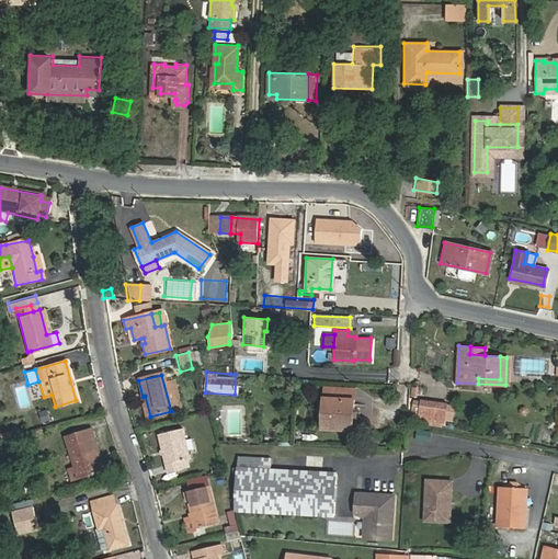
[(351,430),(352,399),(334,399),(333,388),(322,388),(321,429),(351,430)]
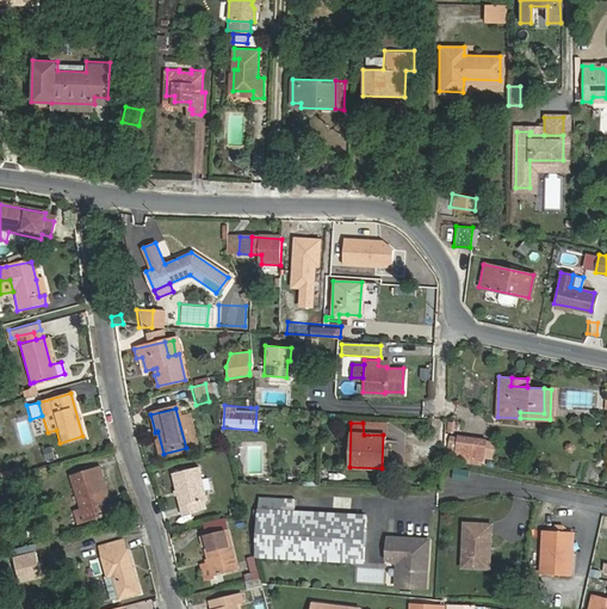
[(364,435),(383,435),(383,424),(363,423),(364,435)]
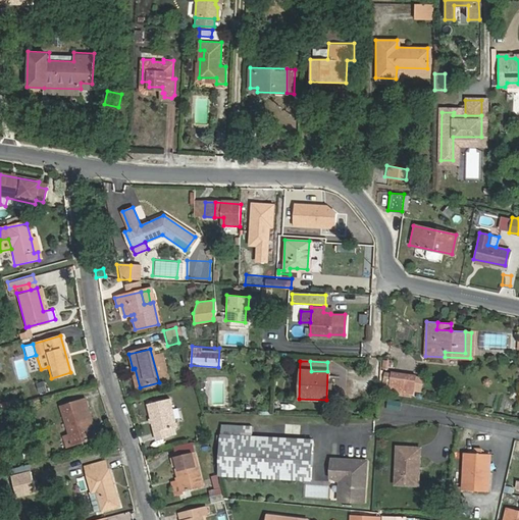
[(135,368),(133,369),(131,369),(136,388),(140,387),(135,368)]
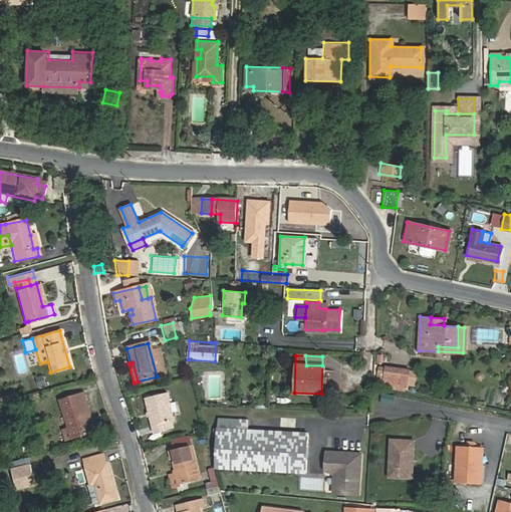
[(386,366),(379,365),(377,380),(384,381),(386,366)]
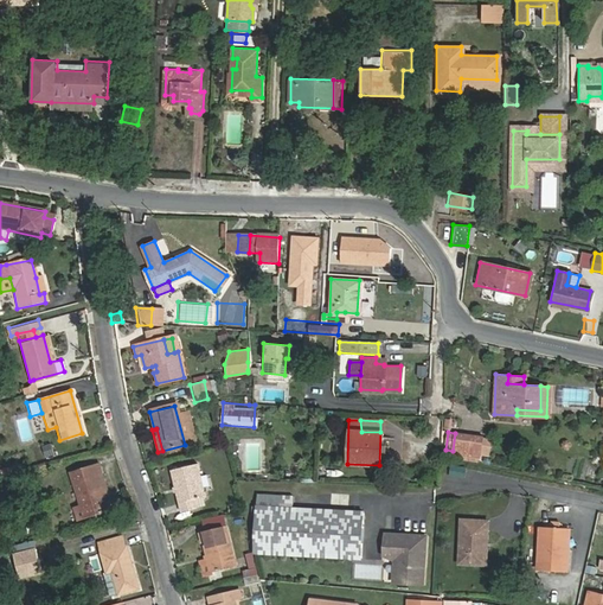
[(480,437),(455,433),(453,451),(463,453),(478,456),(479,452),(480,438),(480,437)]
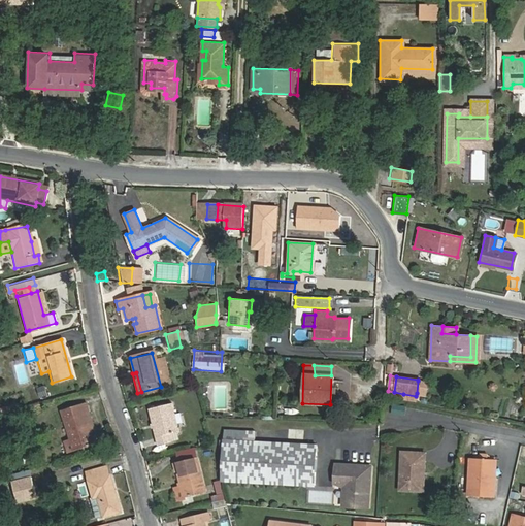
[(425,382),(418,381),(417,393),(424,394),(425,382)]
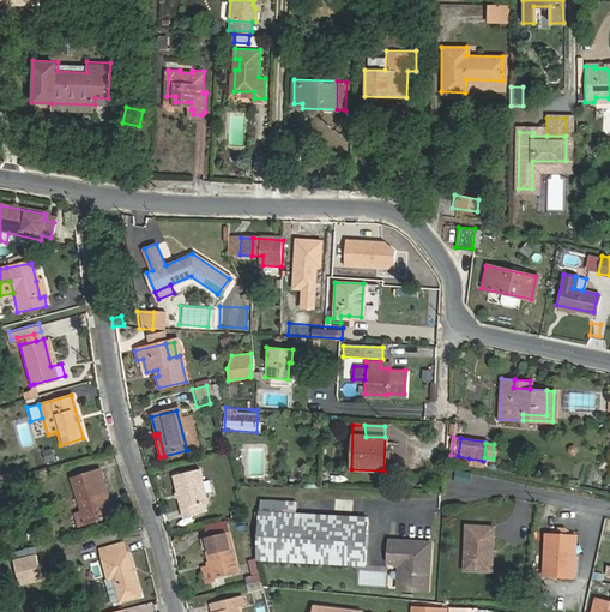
[(30,450),(35,467),(55,461),(50,444),(30,450)]
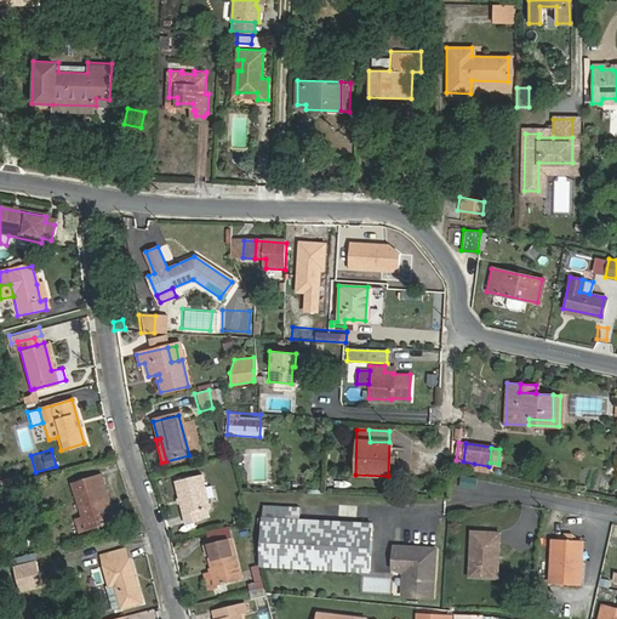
[(0,484),(21,478),(20,472),(0,477),(0,484)]
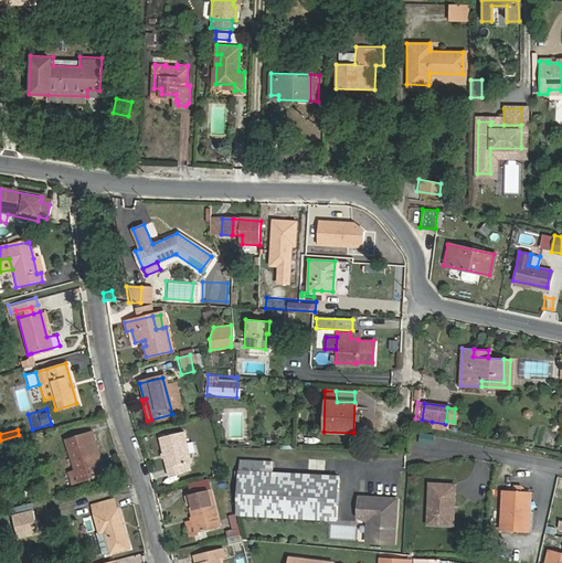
[(433,434),(420,432),(419,441),(433,443),(433,434)]
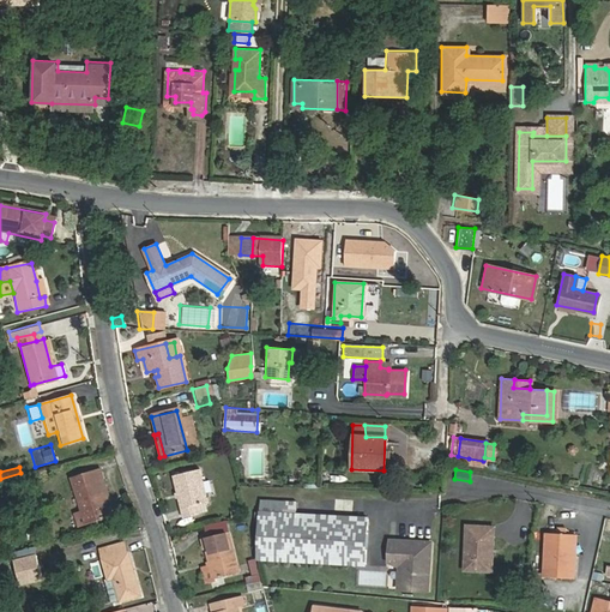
[(107,517),(103,504),(98,484),(102,483),(100,471),(70,479),(79,513),(70,515),(74,527),(107,517)]
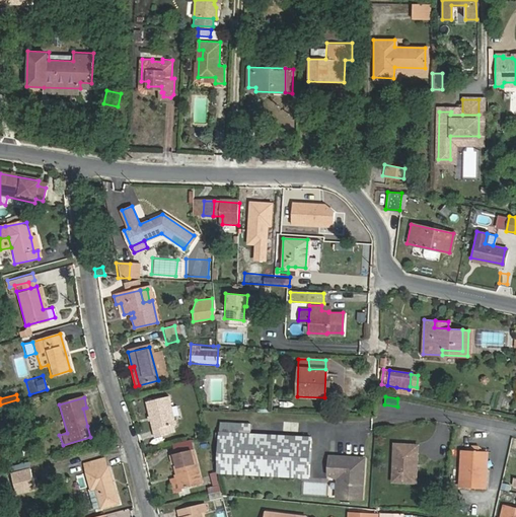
[(166,434),(164,427),(173,425),(167,397),(145,402),(153,437),(166,434)]
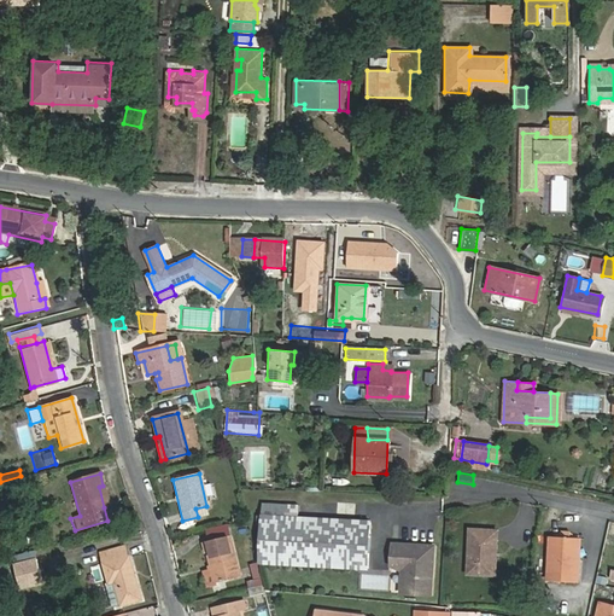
[(99,487),(104,507),(109,507),(103,486),(99,487)]
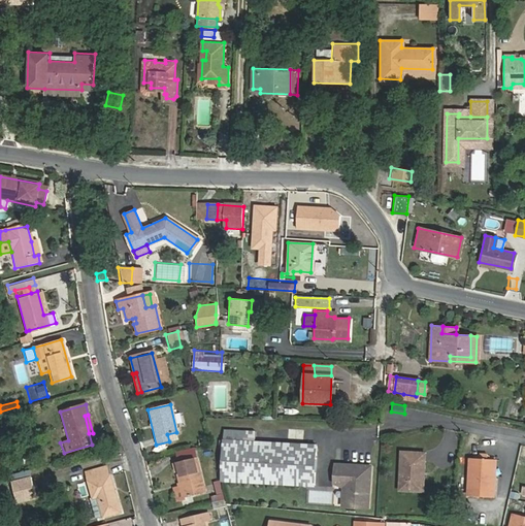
[(196,438),(207,435),(204,427),(194,431),(196,438)]
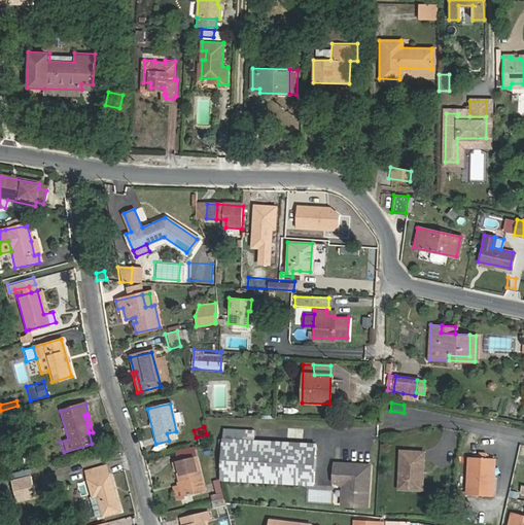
[(220,439),(251,441),(251,430),(221,428),(220,439)]
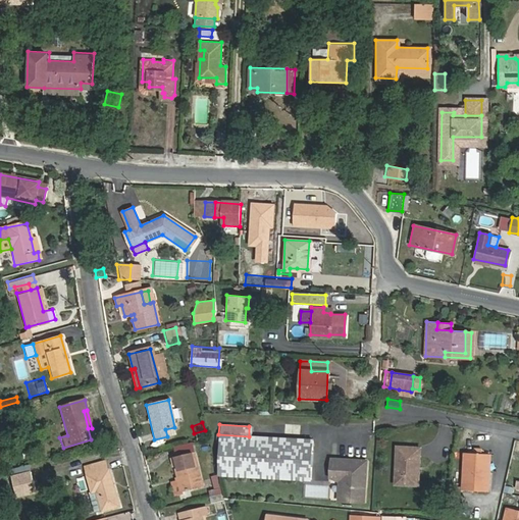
[(312,440),(249,436),(218,434),(216,475),(309,480),(312,440)]
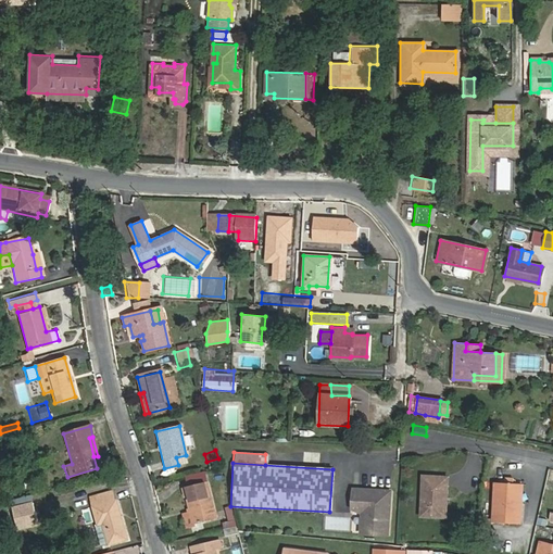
[(187,487),(199,485),(196,473),(185,476),(187,487)]
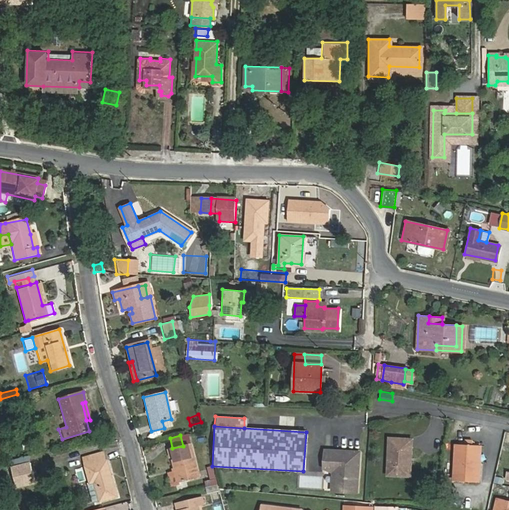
[(412,439),(390,439),(389,476),(411,476),(412,439)]
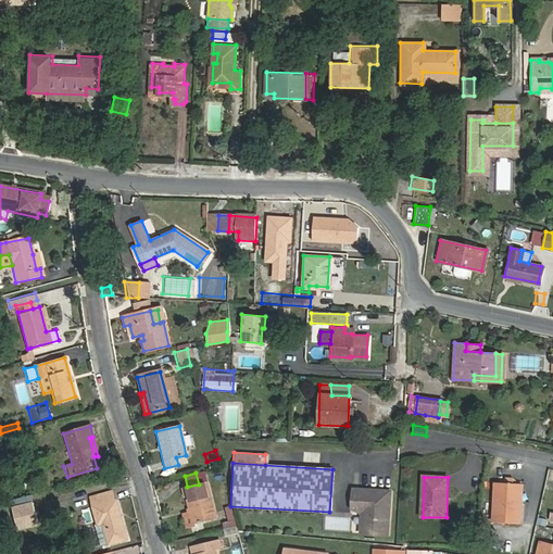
[(504,485),(497,485),(495,524),(520,525),(522,485),(513,485),(513,480),(504,480),(504,485)]
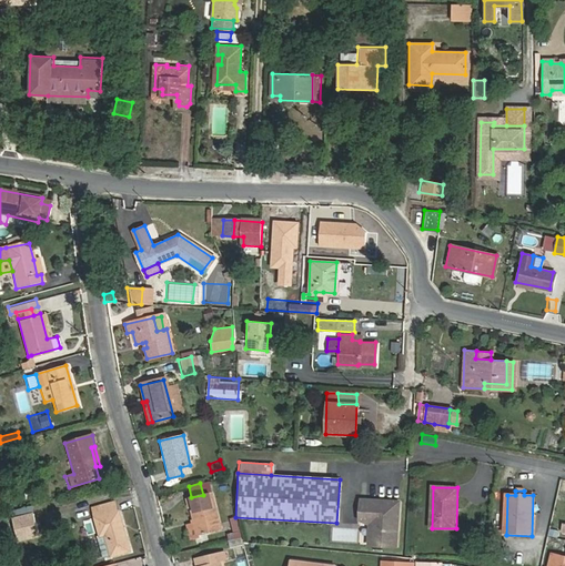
[(191,497),(187,498),(192,524),(195,537),(219,532),(209,493),(203,495),(191,497)]
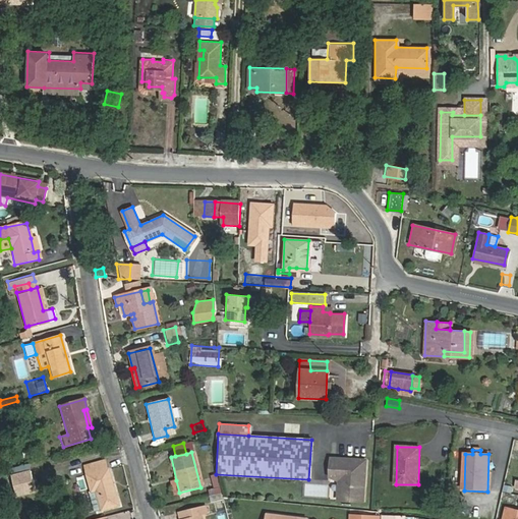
[(340,498),(365,499),(366,457),(331,457),(331,478),(341,478),(340,498)]
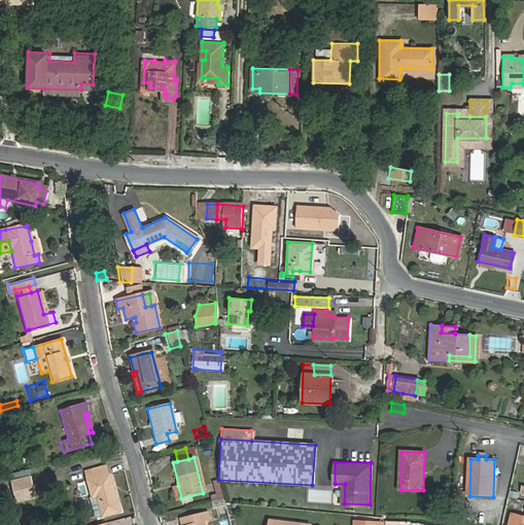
[(103,464),(83,470),(95,517),(117,510),(108,474),(105,474),(103,464)]
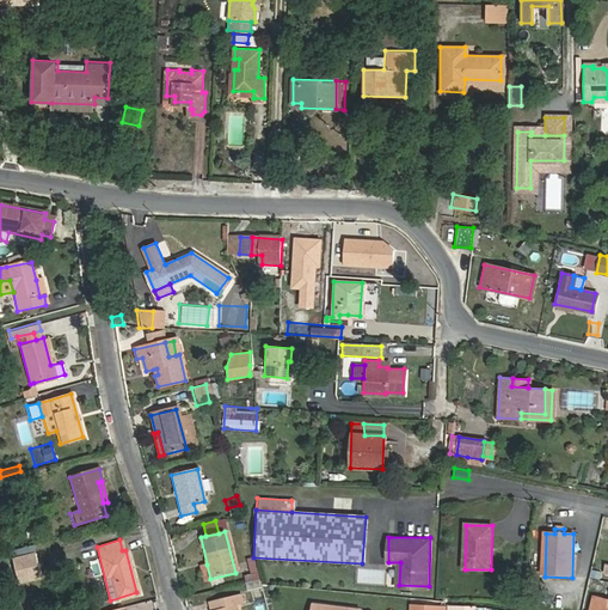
[(32,554),(10,560),(14,581),(38,575),(32,554)]
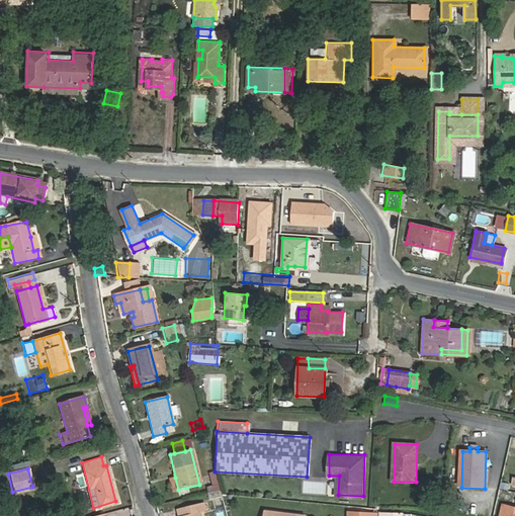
[(178,490),(175,478),(166,480),(169,492),(178,490)]
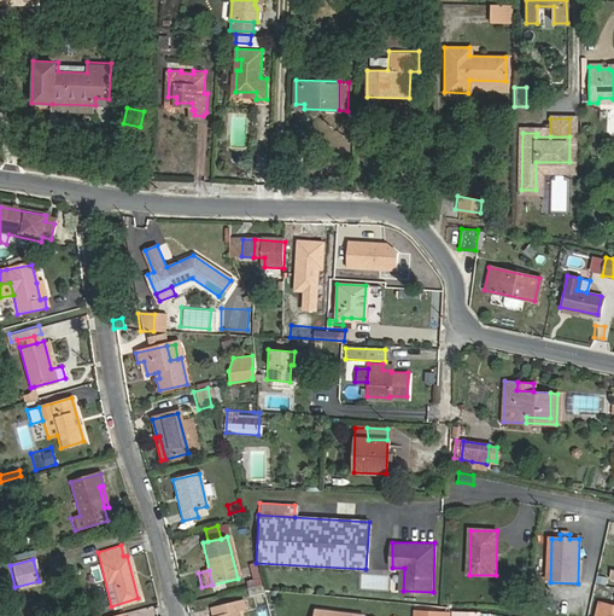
[(245,577),(247,593),(261,591),(257,575),(245,577)]
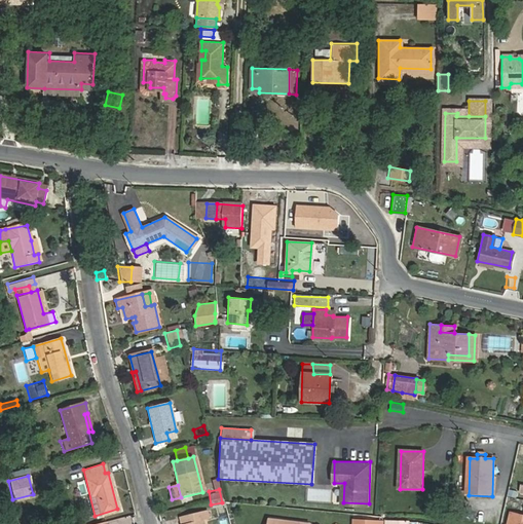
[(184,523),(201,523),(201,520),(208,519),(206,510),(184,515),(186,523),(184,523)]
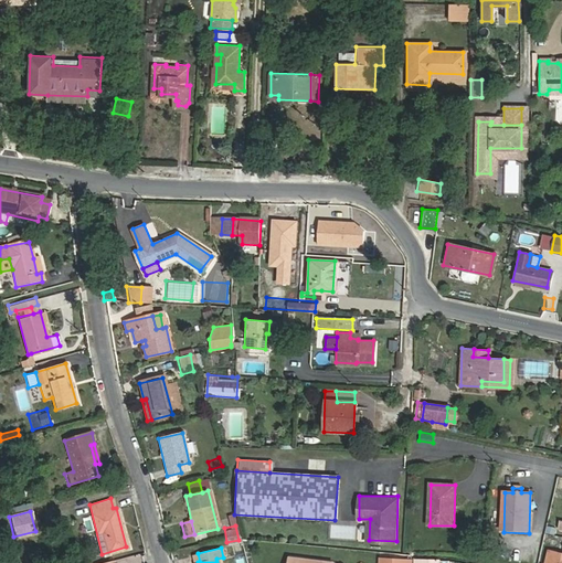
[(561,562),(561,553),(547,550),(542,562),(561,562)]
